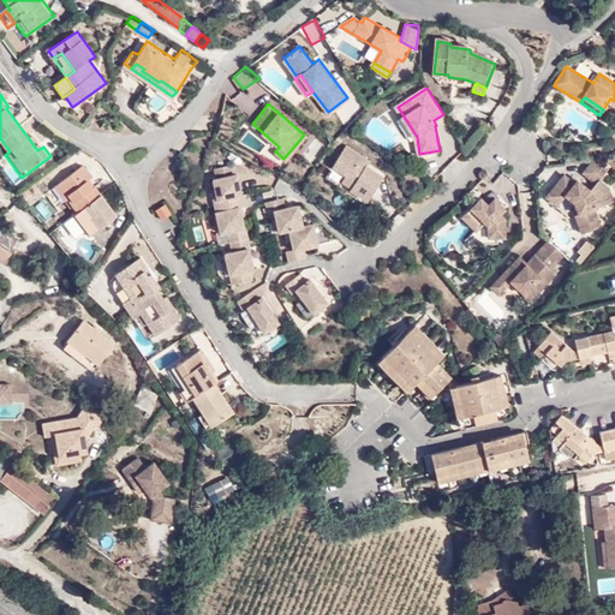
[(436,125),(447,119),(443,114),(434,120),(436,125)]
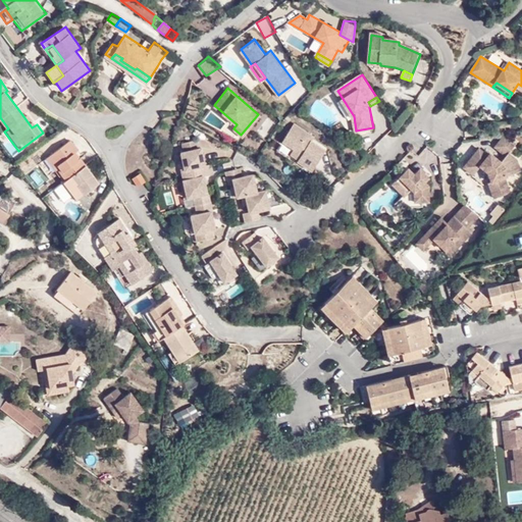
[(32,127),(37,124),(28,113),(23,116),(32,127)]
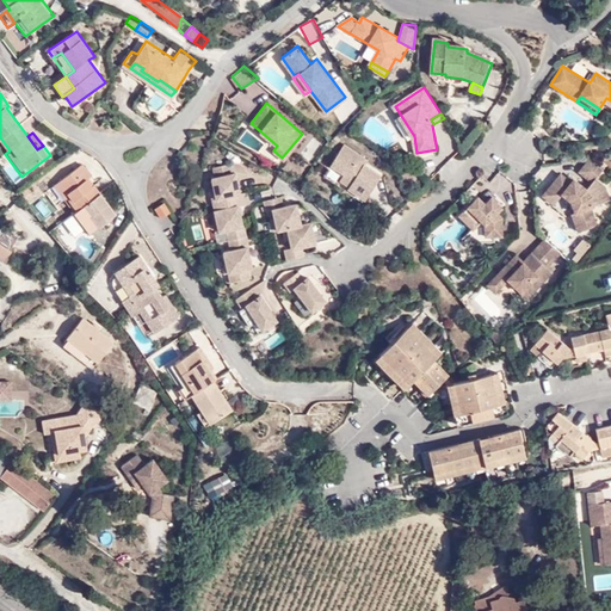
[(349,187),(347,190),(364,201),(380,177),(364,166),(366,161),(344,144),(329,166),(343,174),(338,180),(349,187)]
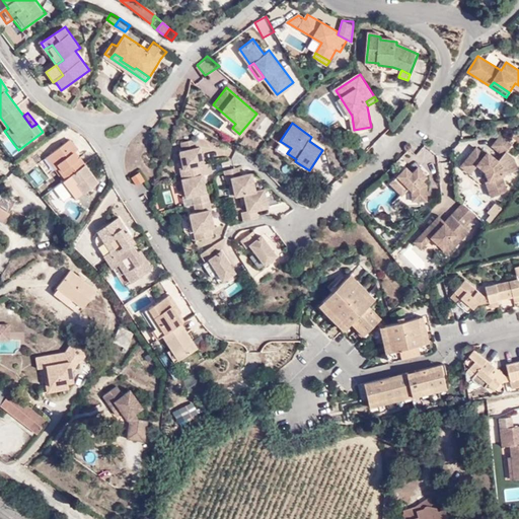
[(507,153),(514,144),(503,135),(493,147),(503,156),(498,161),(488,153),(485,155),(476,148),(466,161),(474,168),(476,166),(486,173),(490,184),(488,186),(493,198),(508,191),(504,178),(518,170),(518,169),(514,159),(507,153)]
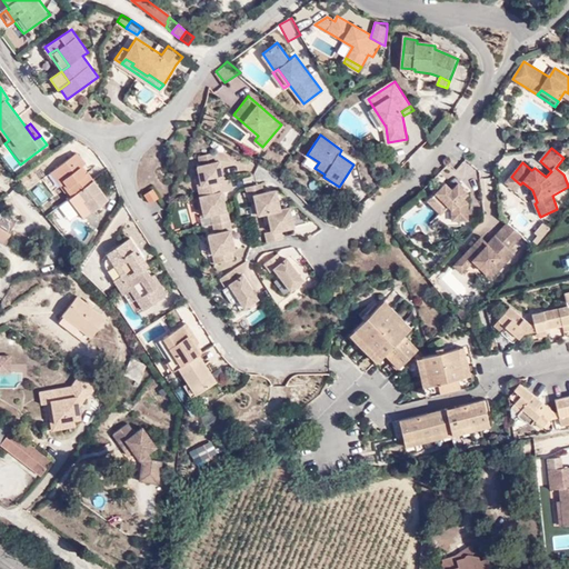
[(217,159),(215,151),(198,155),(200,163),(197,165),(201,182),(197,183),(205,212),(211,211),(216,231),(209,233),(216,260),(235,256),(232,247),(235,247),(230,228),(232,228),(228,208),(226,208),(221,189),(232,187),(230,177),(223,178),(219,159),(217,159)]
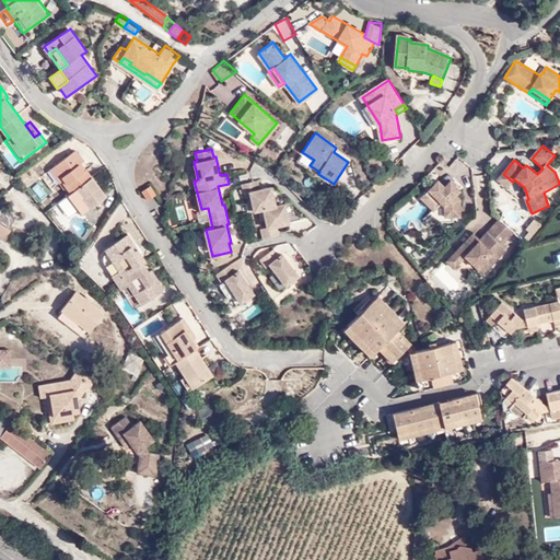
[(107,198),(89,172),(82,162),(74,151),(48,170),(59,185),(62,184),(68,193),(65,195),(81,216),(107,198)]
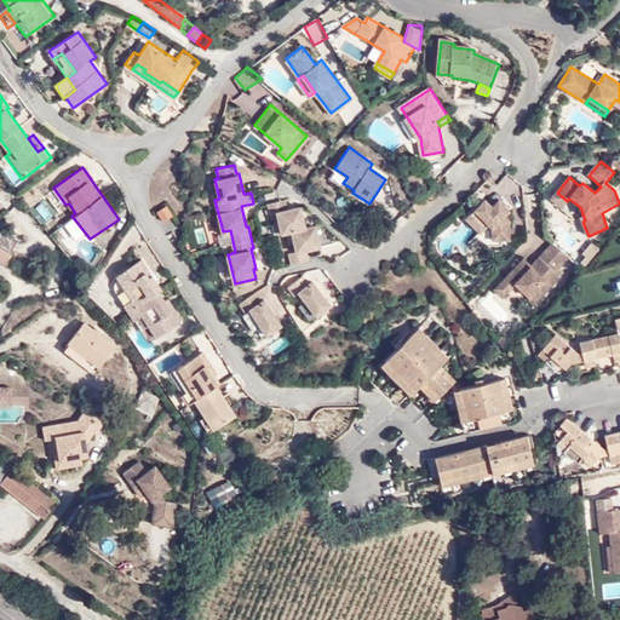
[(46,195),(55,208),(63,204),(55,190),(46,195)]
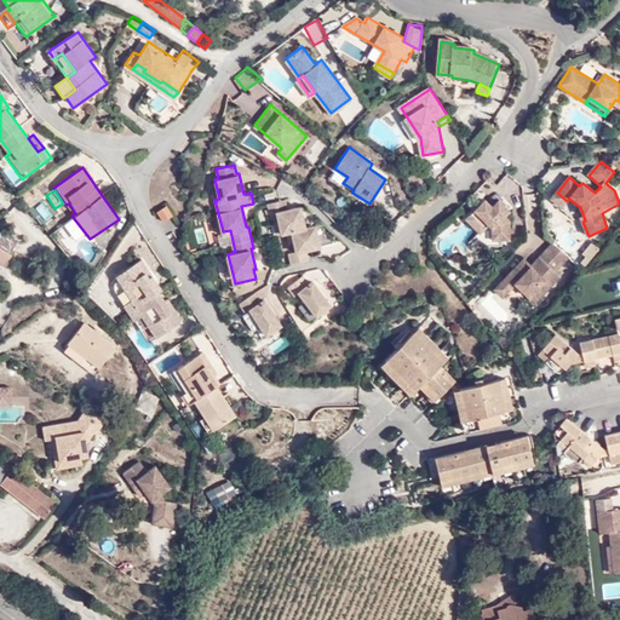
[(567,201),(557,193),(552,200),(562,208),(567,201)]
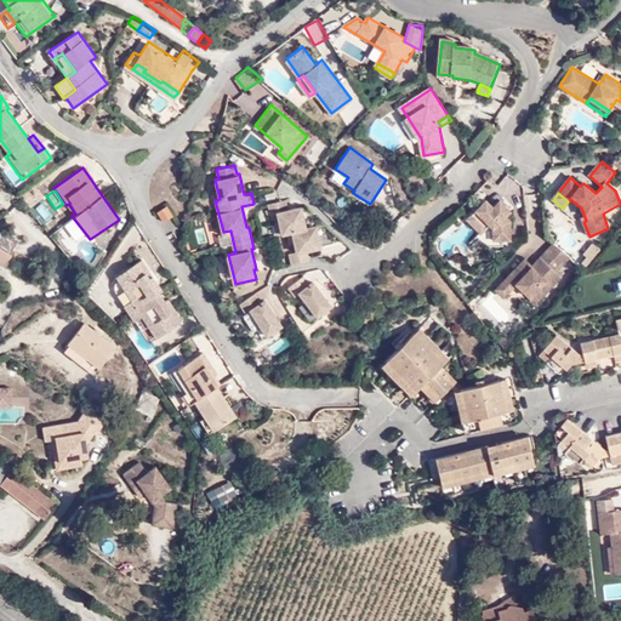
[(288,206),(285,198),(268,201),(271,210),(277,209),(281,229),(291,227),(297,249),(289,251),(290,261),(309,257),(307,248),(322,244),(315,222),(306,224),(301,204),(288,206)]
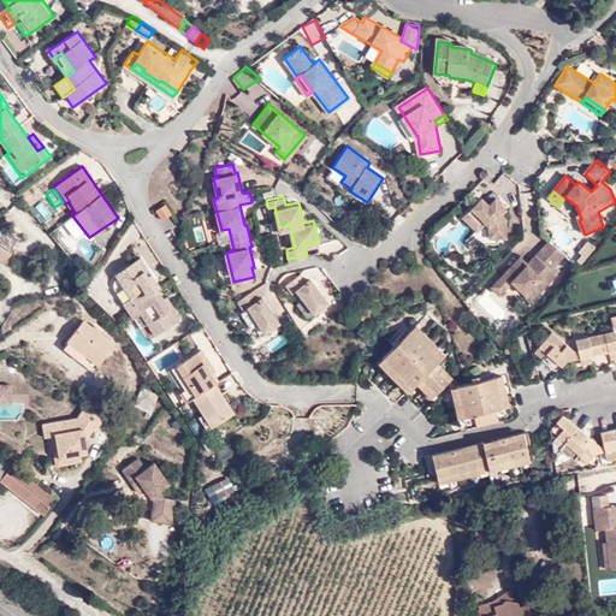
[(486,199),(473,213),(486,227),(490,223),(493,226),(493,238),(511,238),(511,220),(507,213),(510,208),(499,197),(492,205),(486,199)]
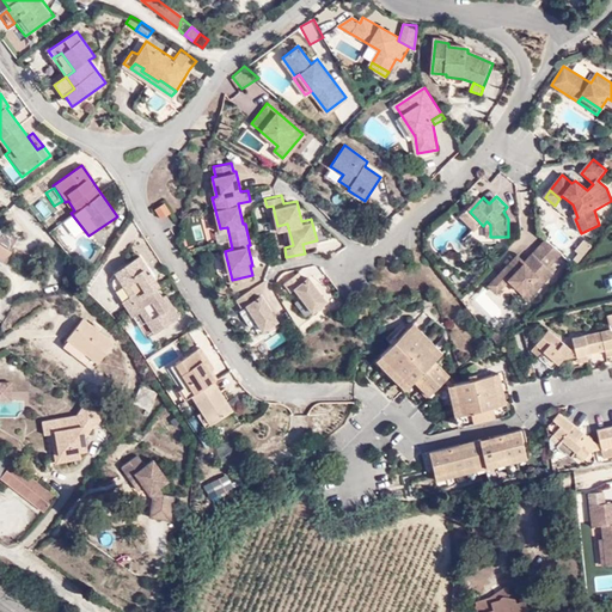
[(165,200),(154,206),(159,216),(171,210),(165,200)]
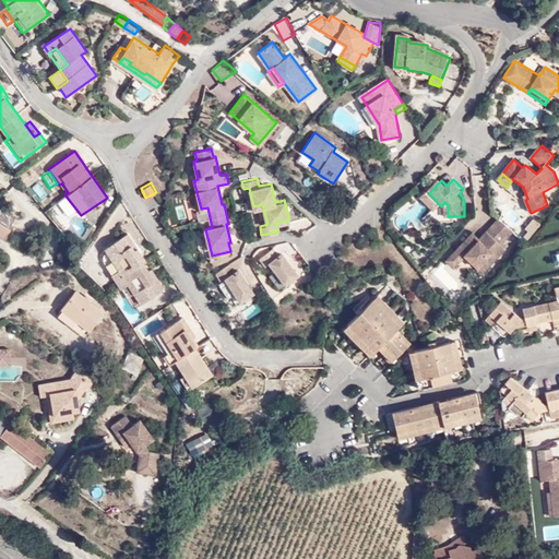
[(30,189),(38,201),(47,195),(38,183),(30,189)]
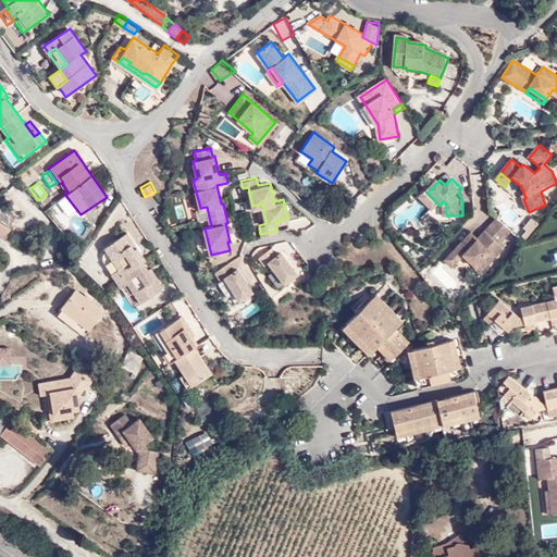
[(440,206),(428,193),(423,197),(435,209),(440,206)]
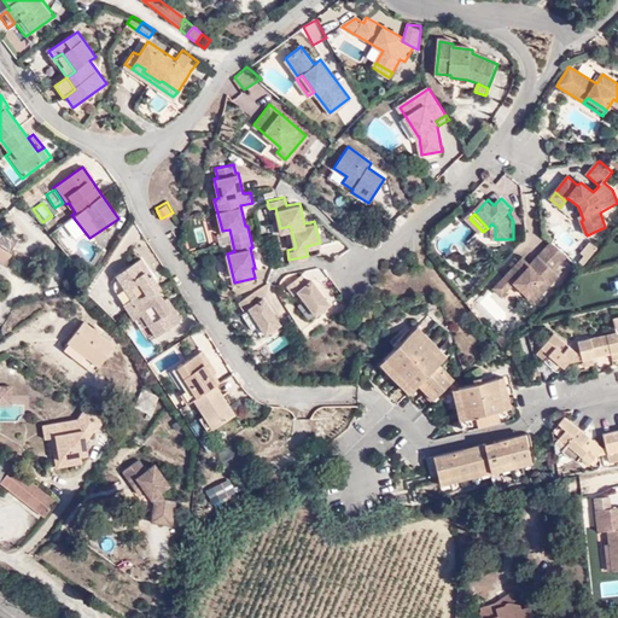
[(6,251),(15,234),(0,226),(0,262),(1,263),(7,252),(6,251)]
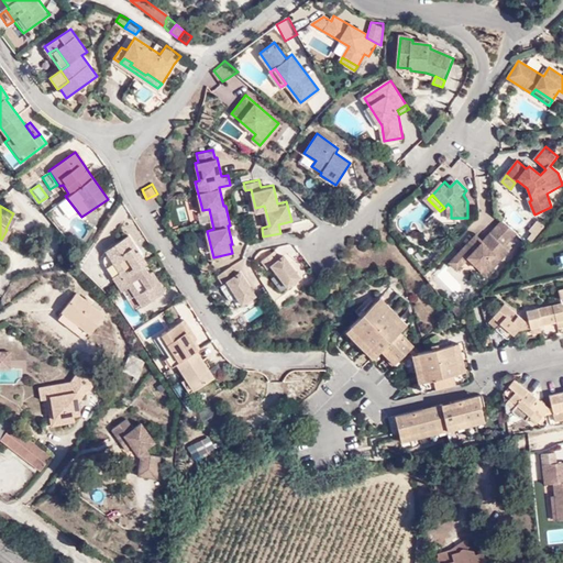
[(521,233),(507,221),(487,241),(481,234),(463,254),(470,262),(475,257),(492,274),(514,252),(508,246),(514,241),(521,233)]
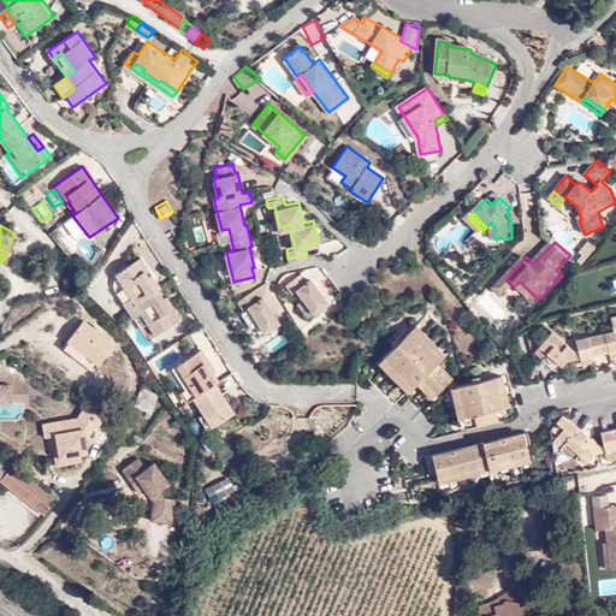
[(122,306),(128,314),(135,309),(153,336),(179,318),(140,259),(114,276),(130,300),(122,306)]
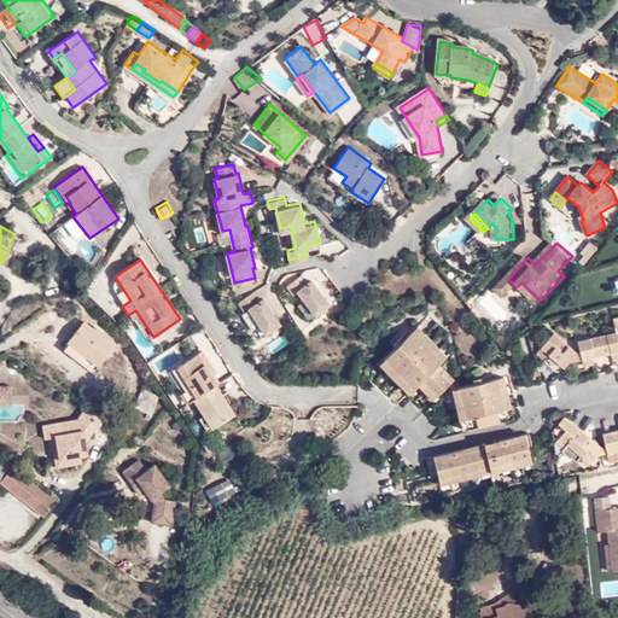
[(558,270),(564,277),(570,272),(564,264),(558,270)]
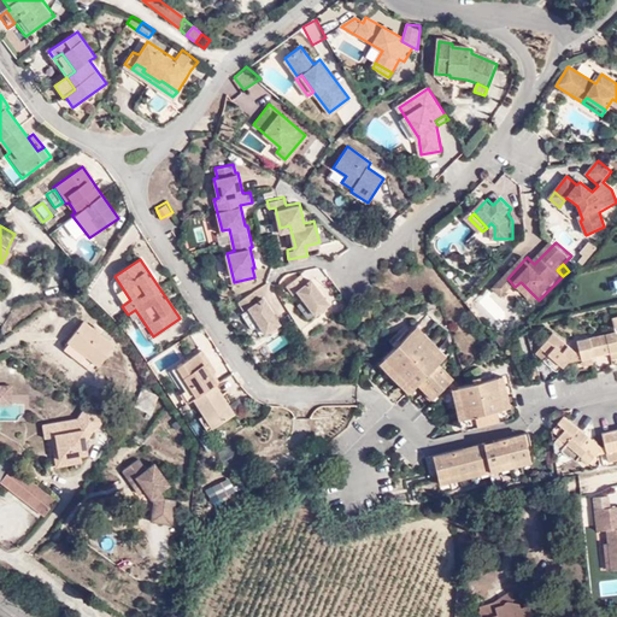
[(307,281),(301,274),(288,282),(293,291),(298,288),(315,311),(329,300),(311,277),(307,281)]
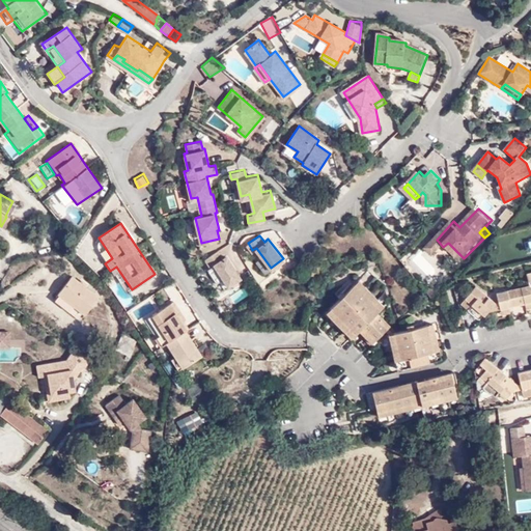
[(443,247),(437,240),(429,247),(436,253),(443,247)]
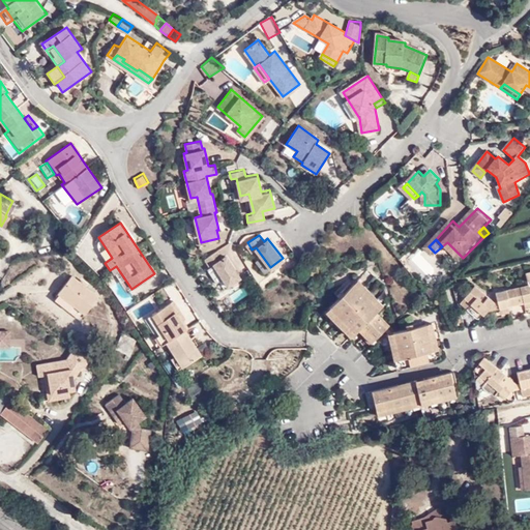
[(223,257),(218,248),(205,257),(209,264),(213,262),(228,284),(240,275),(227,255),(223,257)]
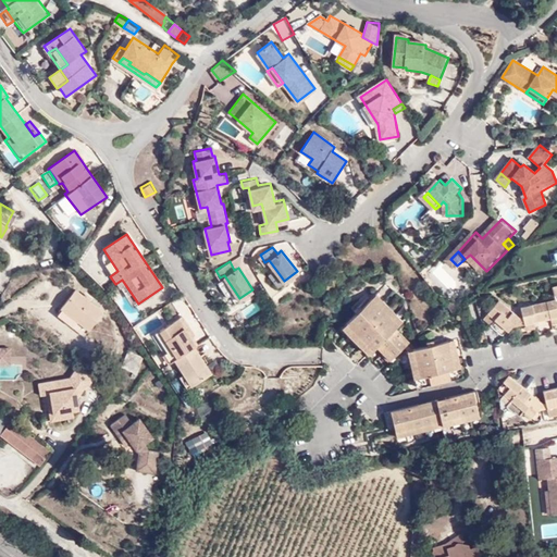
[(115,284),(133,308),(138,304),(122,280),(115,284)]
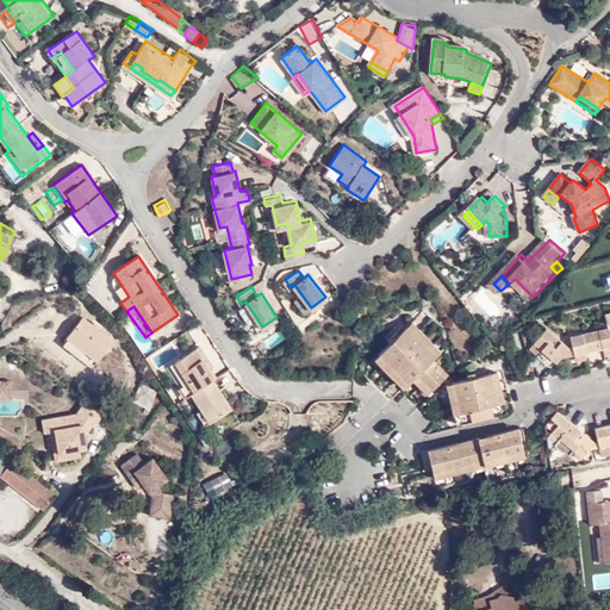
[(60,341),(60,342),(76,354),(89,365),(106,343),(92,332),(93,329),(87,324),(85,327),(76,319),(60,341)]
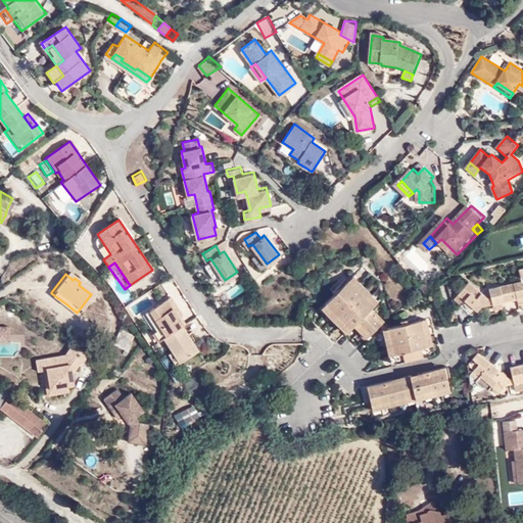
[(351,275),(347,279),(373,304),(378,300),(351,275)]
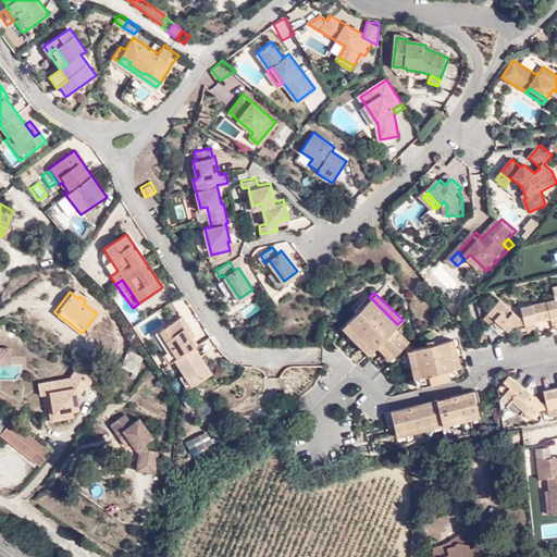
[(397,324),(370,297),(343,325),(370,351),(374,348),(379,344),(393,357),(408,342),(394,327),(397,324)]
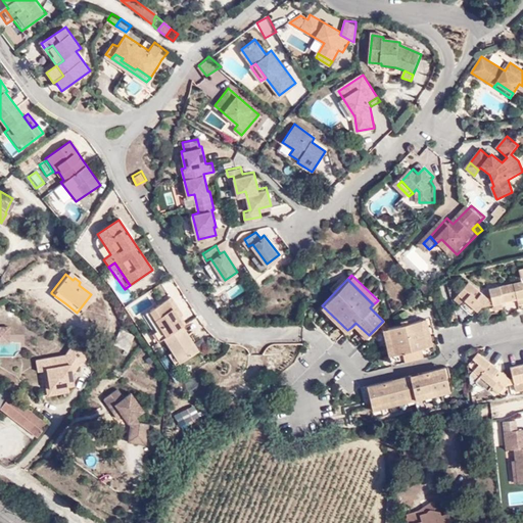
[(500,304),(515,301),(522,299),(522,289),(521,290),(519,282),(484,289),(489,306),(500,304)]
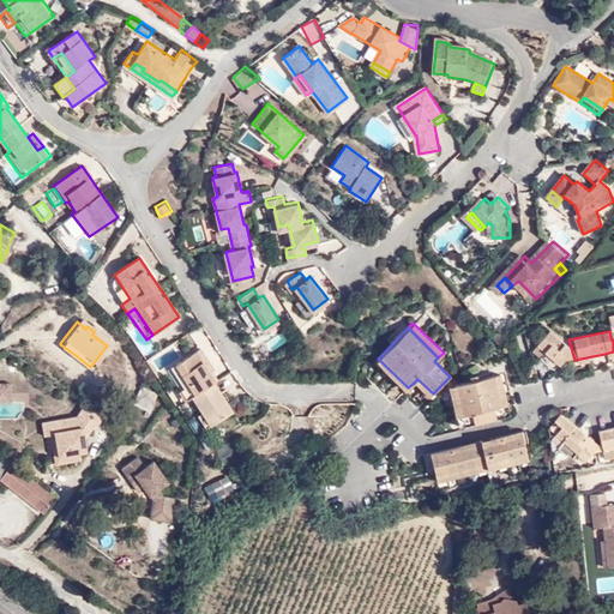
[(539,342),(537,342),(533,348),(542,356),(555,367),(570,351),(547,332),(539,342)]
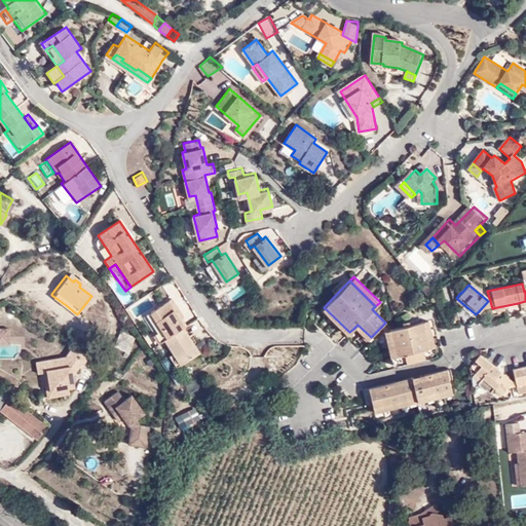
[(61,312),(66,305),(51,295),(46,301),(61,312)]
